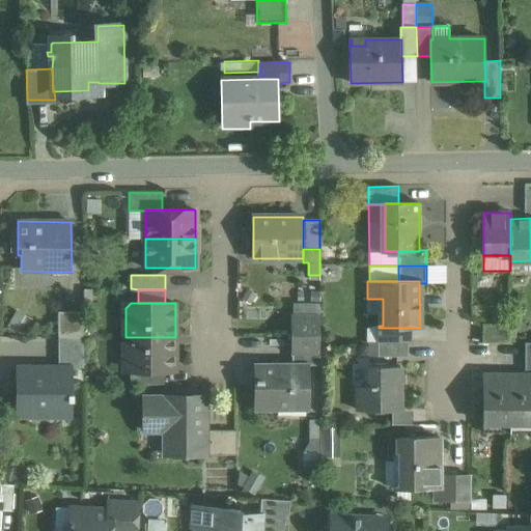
[(84,312),(58,312),(58,337),(84,337),(84,312)]
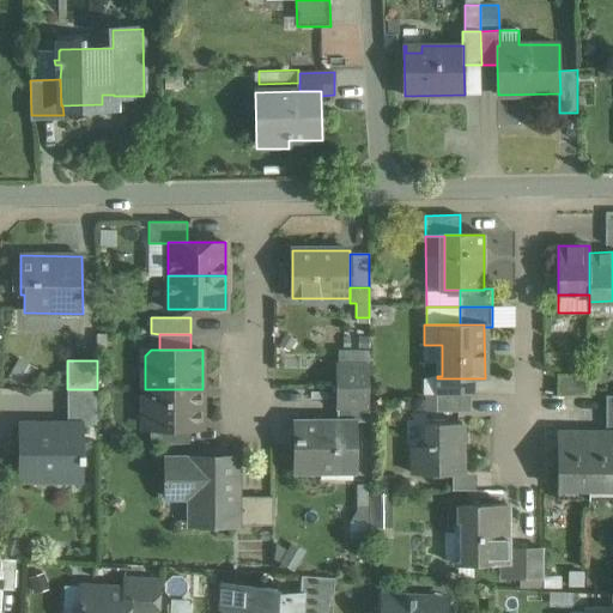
[(369,365),(338,365),(338,386),(369,386),(369,365)]
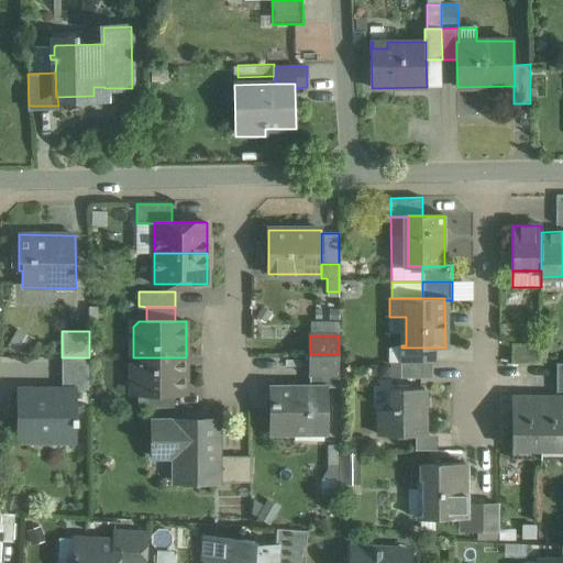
[(541,344),(512,344),(512,363),(541,363),(541,344)]
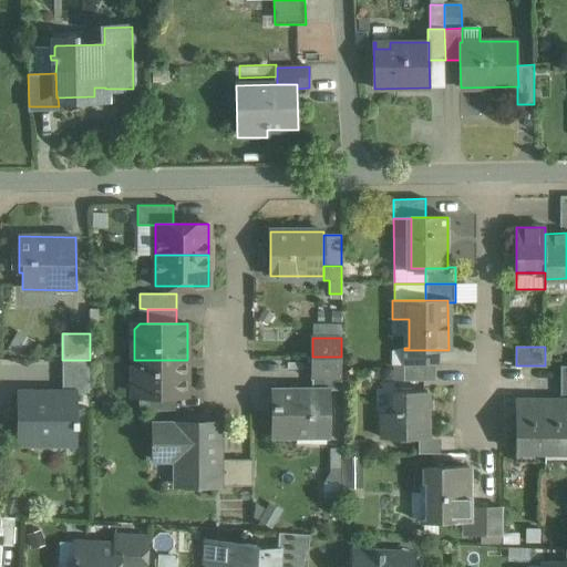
[(436,350),(404,350),(404,366),(436,366),(436,350)]
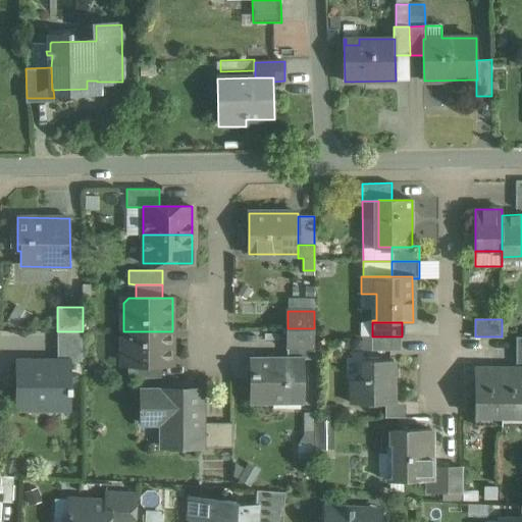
[(315,347),(314,328),(288,328),(288,347),(315,347)]
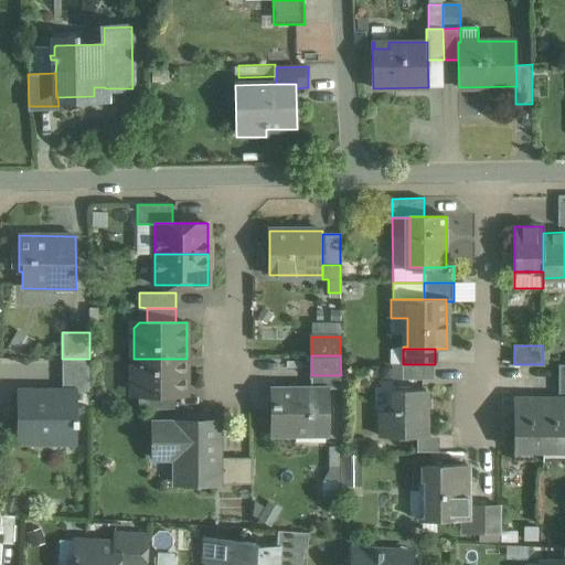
[(89,359),(62,359),(63,392),(76,392),(89,392),(89,359)]
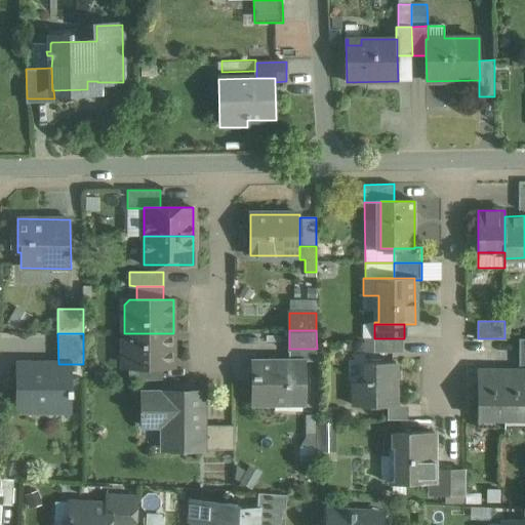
[(173,333),(124,333),(124,363),(129,367),(136,367),(163,367),(173,367),(173,333)]
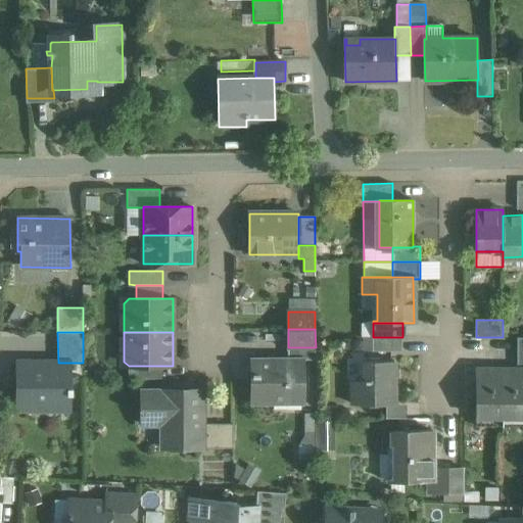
[(402,337),(373,337),(373,351),(402,351),(402,337)]
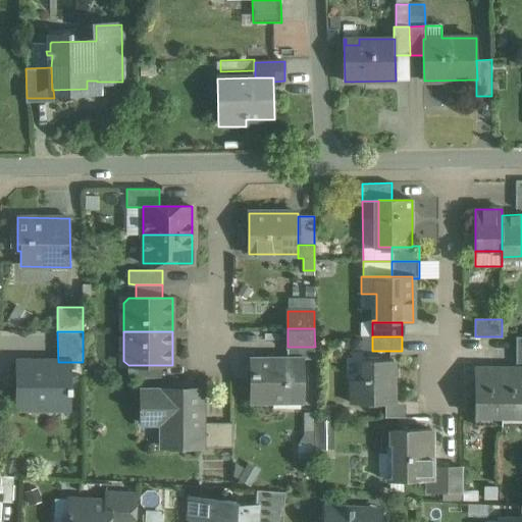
[(315,347),(288,347),(288,359),(302,359),(302,358),(303,358),(303,359),(315,359),(315,347)]
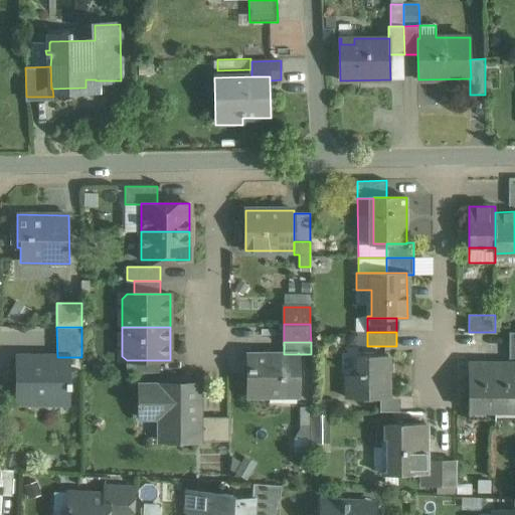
[(284,354),(249,354),(249,353),(248,353),(248,397),(249,397),(249,396),(298,396),(299,397),(299,354),(299,353),(298,353),(298,354),(284,354)]
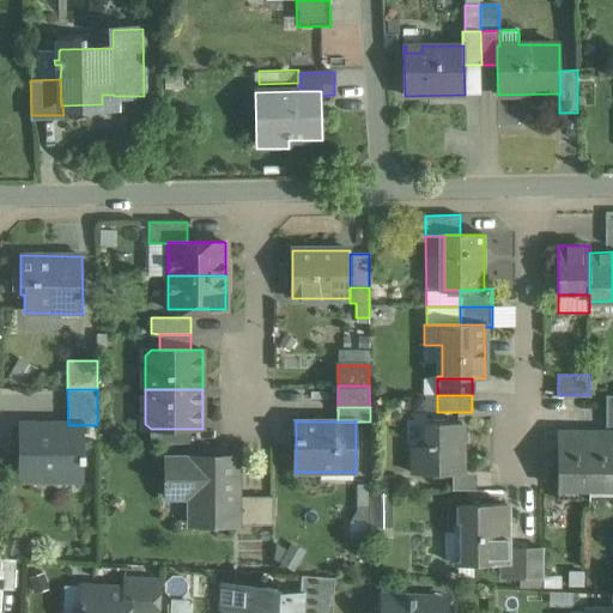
[(463,423),(428,423),(428,447),(414,447),(414,474),(463,474),(463,423)]
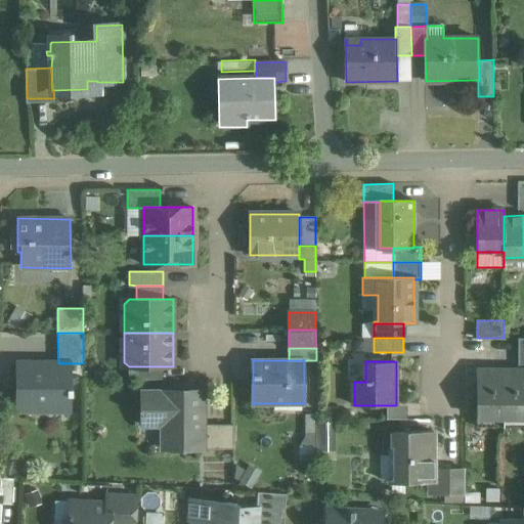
[(58,363),(17,363),(17,400),(49,400),(49,410),(71,410),(71,395),(73,395),(72,390),(71,390),(71,363),(58,363)]
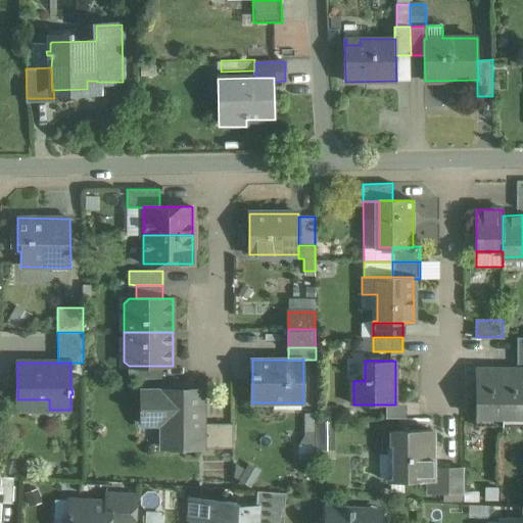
[(162,379),(162,366),(136,366),(136,379),(162,379)]
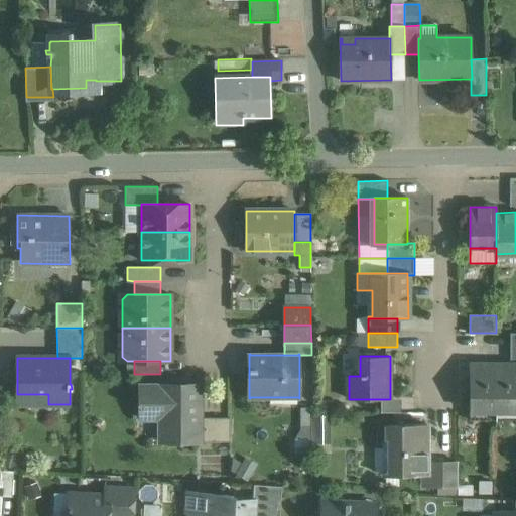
[(496,363),(470,363),(470,411),(496,411),(496,363)]
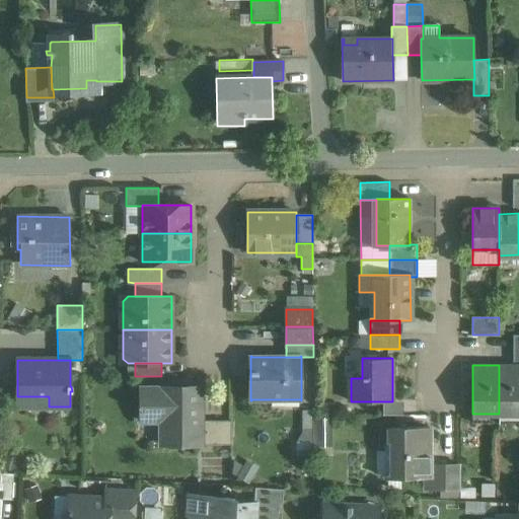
[(518,365),(513,365),(499,365),(499,414),(518,414),(518,365)]
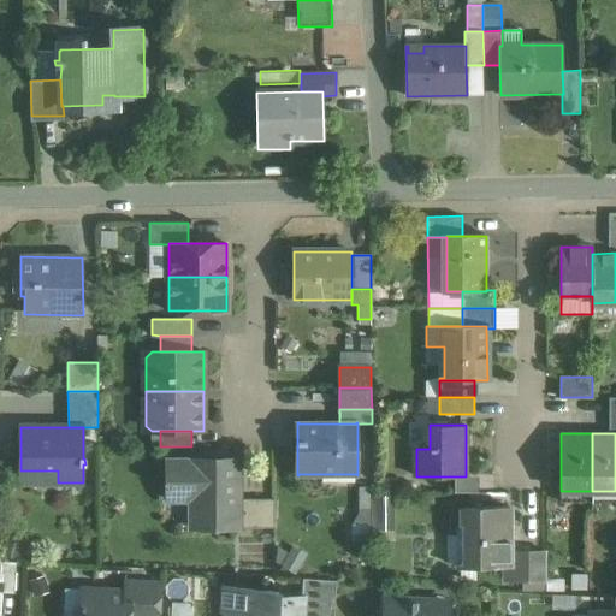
[(240,461),(167,461),(167,481),(165,481),(165,487),(167,487),(167,499),(211,499),(211,528),(240,528),(240,499),(240,461)]
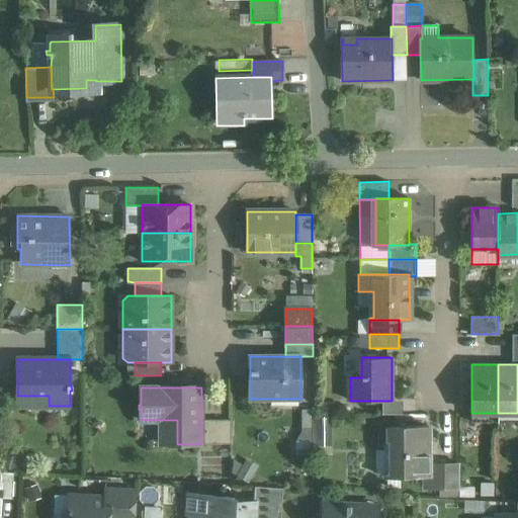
[(325,448),(324,415),(313,415),(313,407),(299,408),(300,449),(325,448)]
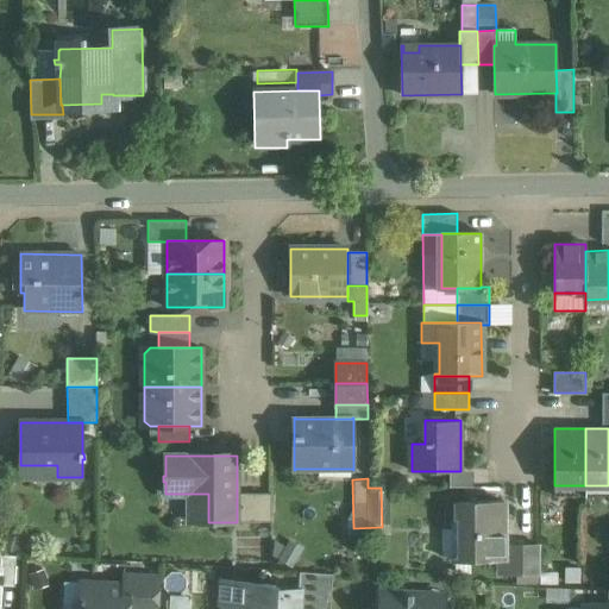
[(272,494),(237,494),(237,522),(272,522),(272,494)]
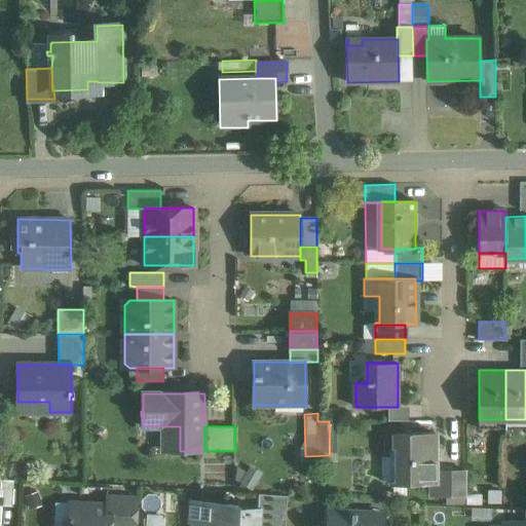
[(436,434),(396,434),(396,481),(390,481),(391,483),(436,483),(437,483),(437,471),(436,434)]
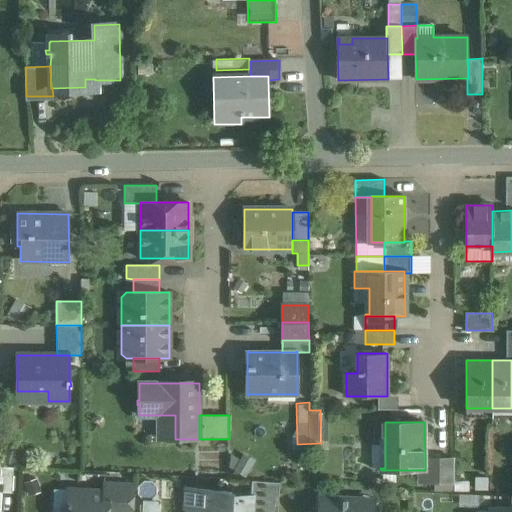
[(454,457),(425,458),(425,470),(424,470),(424,482),(454,482),(454,457)]
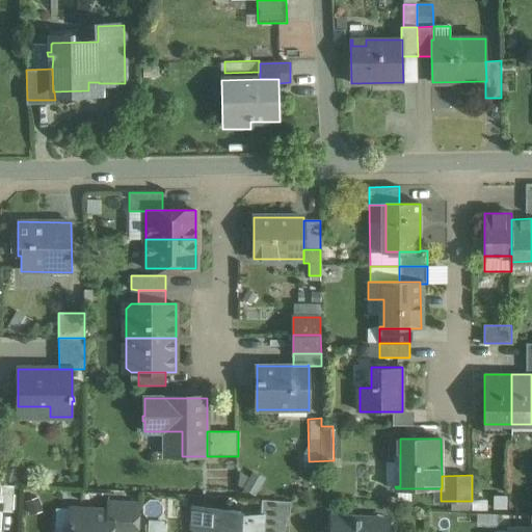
[(15,485),(1,484),(0,496),(0,497),(1,497),(0,511),(12,512),(15,485)]
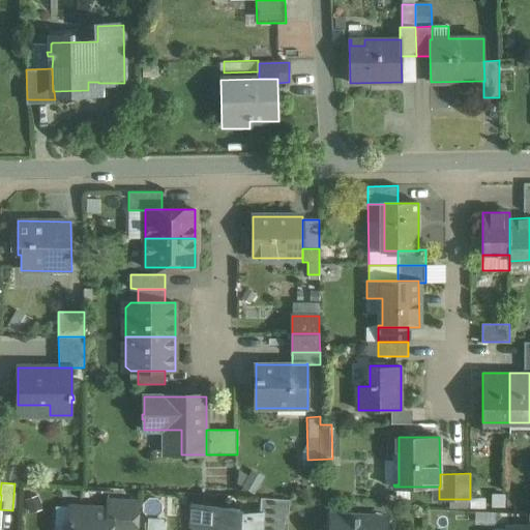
[(273,529),(275,499),(261,498),(260,514),(262,514),(260,529),(273,529)]
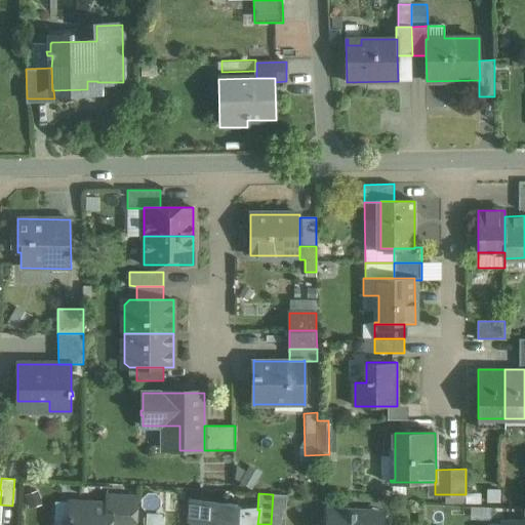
[(285,524),(287,495),(273,494),(271,524),(285,524)]
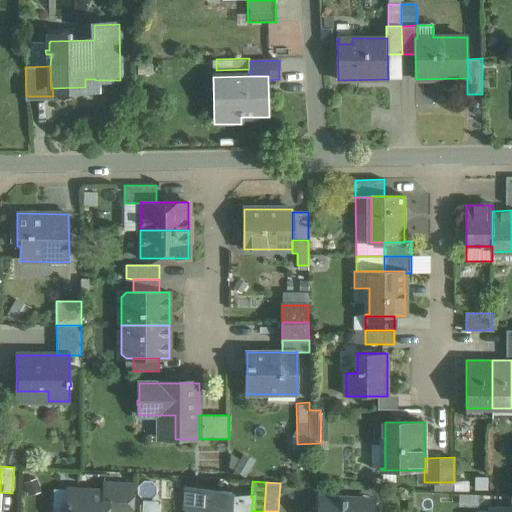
[(131,511),(133,486),(105,484),(104,492),(102,511),(131,511)]
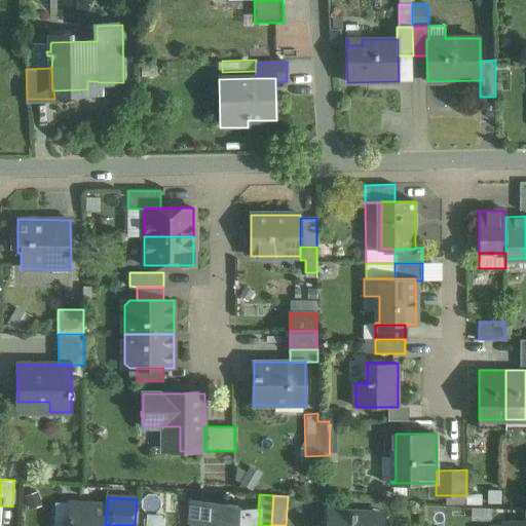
[(236,525),(238,510),(238,505),(190,502),(189,521),(201,522),(200,525),(236,525)]
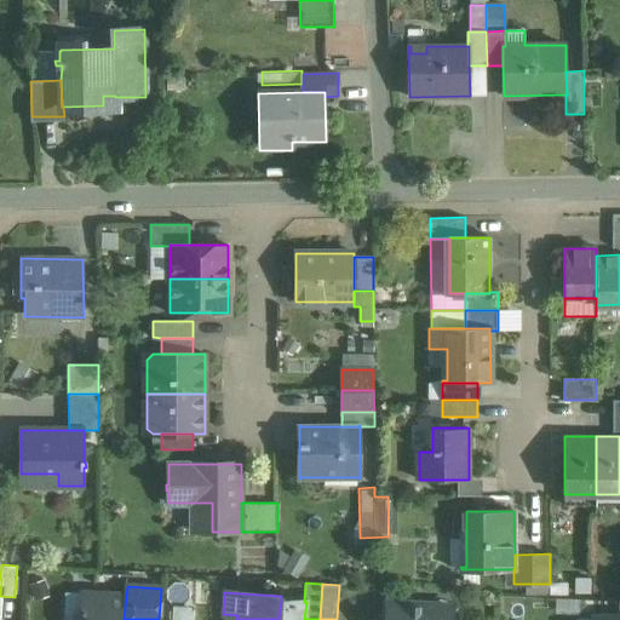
[(124,619),(126,596),(81,593),(81,612),(78,615),(76,619),(124,619)]
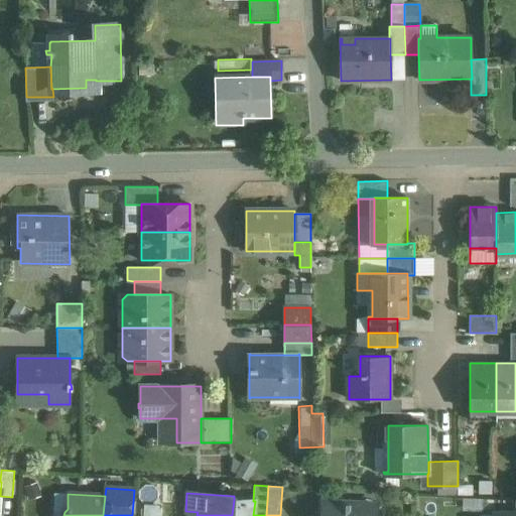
[(234,500),(232,515),(253,515),(255,501),(253,501),(234,500)]
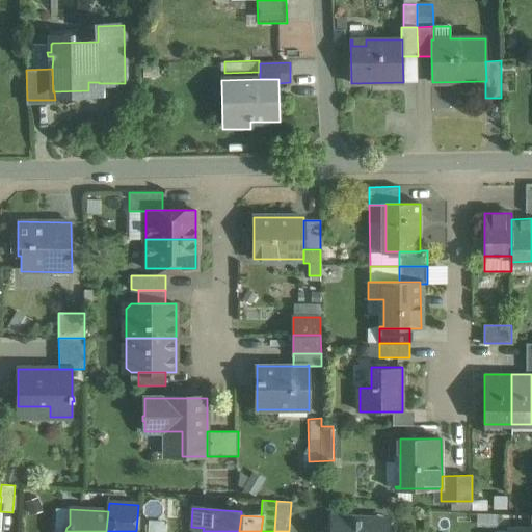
[(358,531),(360,519),(329,516),(327,531),(358,531)]
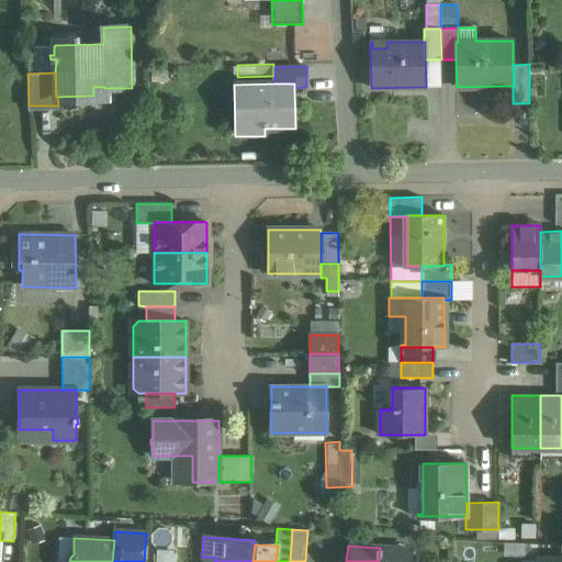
[(380,548),(379,561),(407,561),(408,549),(380,548)]
